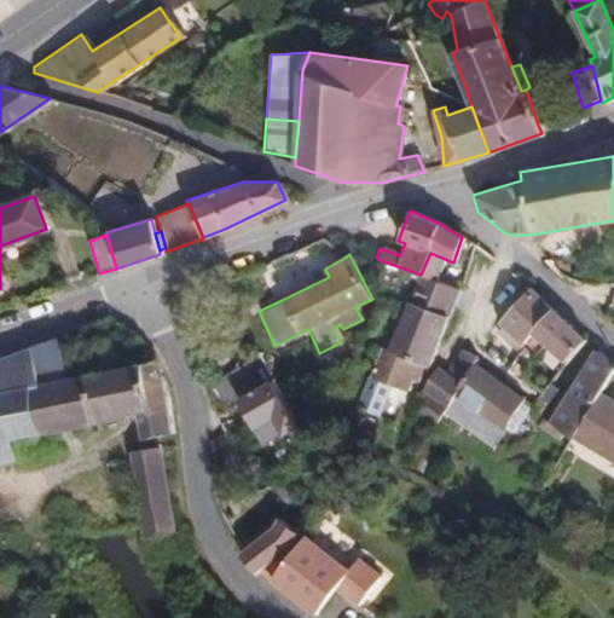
[(381,260),(370,294),(401,302),(406,304),(387,350),(382,346),(369,376),(354,408),(377,416),(391,385),(407,391),(412,379),(417,380),(422,365),(428,367),(430,362),(447,316),(459,288),(421,275),(381,260)]
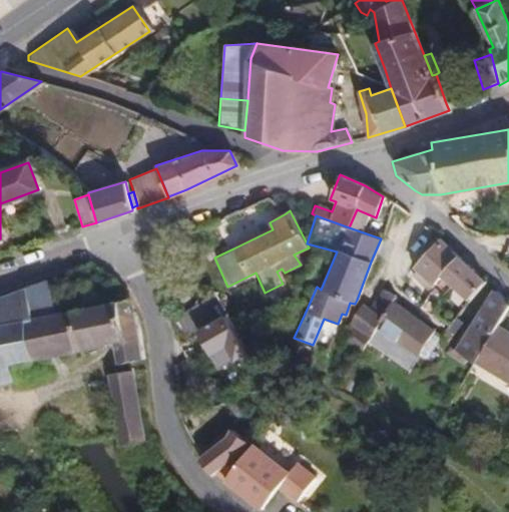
[(468,299),(485,281),(438,237),(413,268),(415,271),(431,286),(432,287),(442,296),(451,287),(466,301),(468,299)]
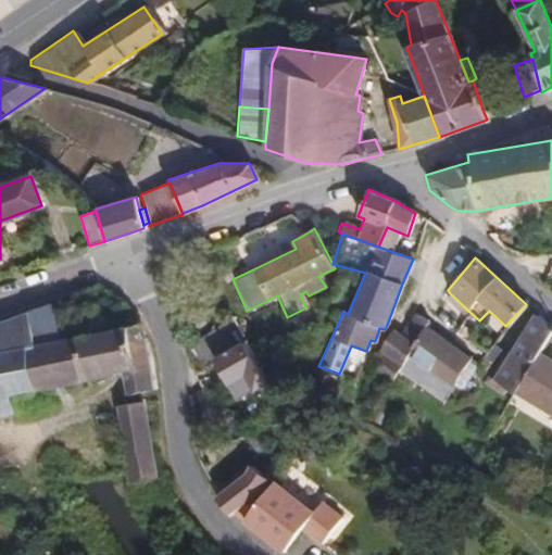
[(467,310),(450,293),(444,299),(462,315),(467,310)]
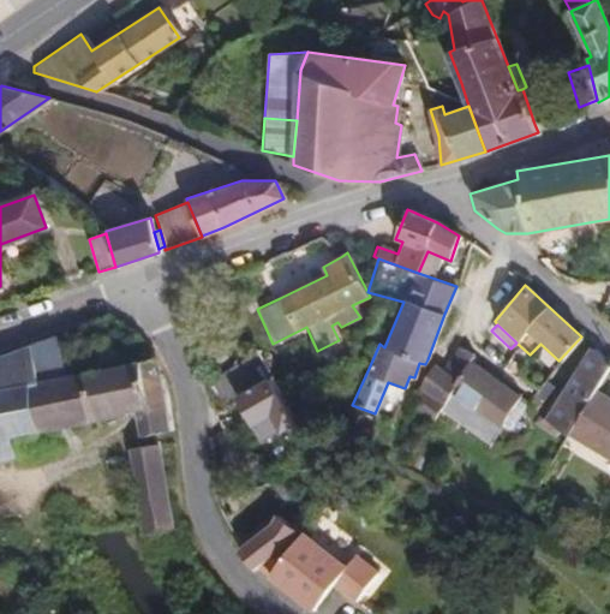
[(163,393),(160,379),(151,359),(66,376),(57,337),(0,357),(0,457),(15,454),(11,435),(136,412),(141,437),(168,430),(165,401),(163,393)]
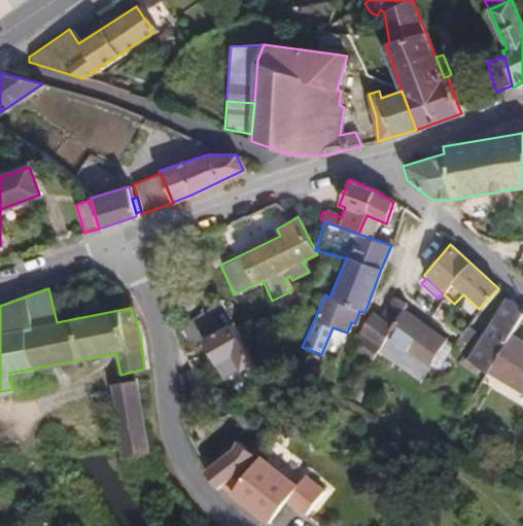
[(391,296),(378,316),(390,324),(393,327),(380,346),(358,332),(357,332),(359,334),(355,351),(370,360),(377,351),(417,380),(445,339),(428,327),(424,324),(402,310),(406,305),(391,296)]
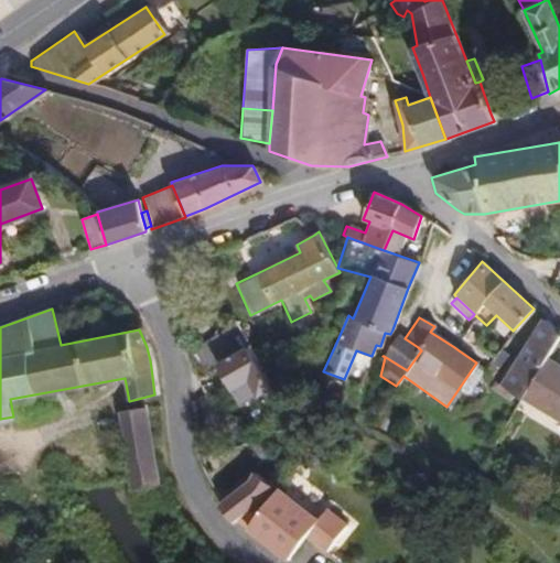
[(547,357),(559,334),(544,320),(502,386),(512,393),(519,399),(520,399),(521,398),(547,357)]
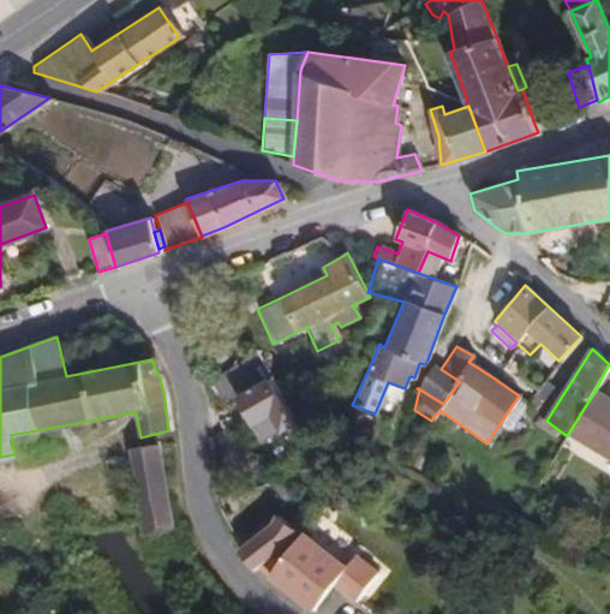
[(252,350),(202,383),(213,412),(226,403),(243,393),(269,376),(252,350)]
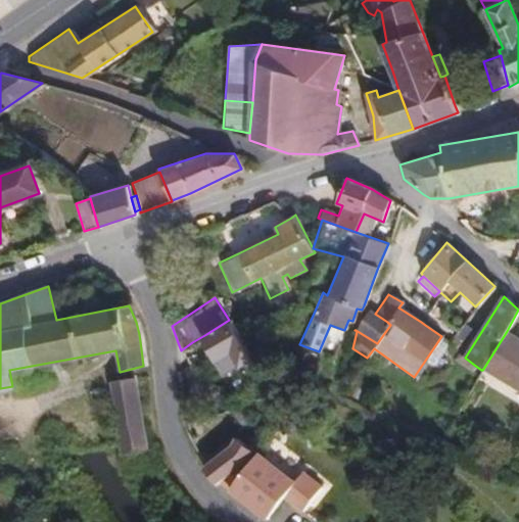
[(369,310),(356,330),(377,343),(390,325),(387,322),(375,314),(369,310)]
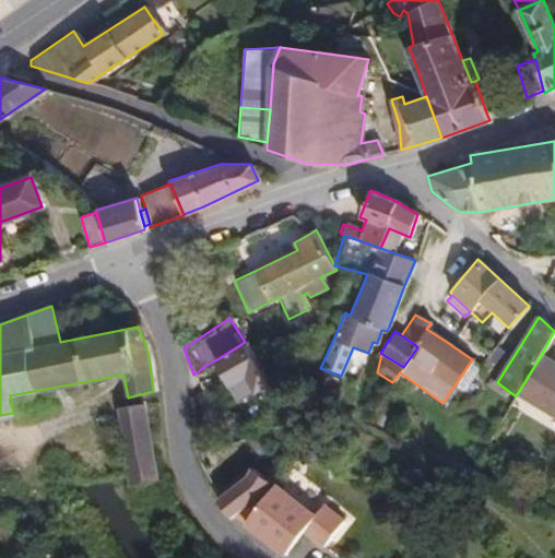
[(267,383),(245,345),(215,361),(237,400),(267,383)]
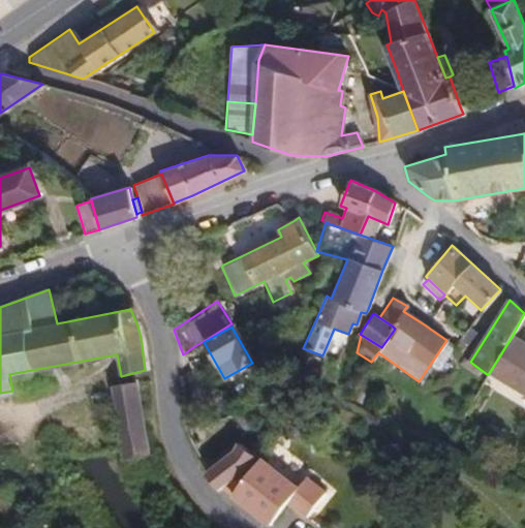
[(465,345),(475,332),(468,327),(463,332),(463,333),(461,335),(460,335),(457,339),(462,343),(465,345)]
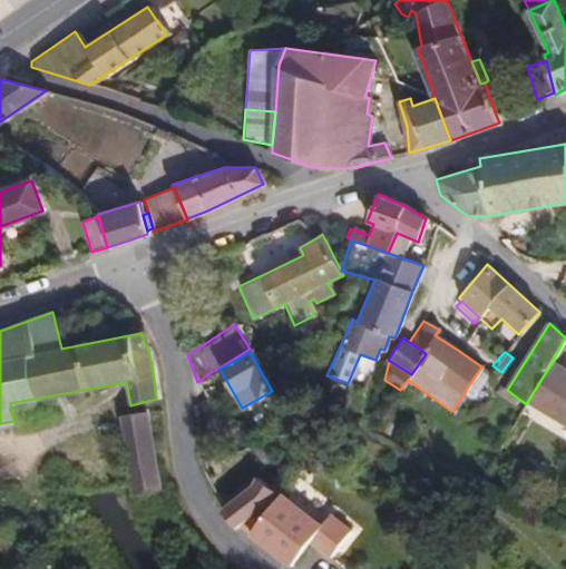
[(565,424),(565,369),(553,361),(527,402),(565,424)]
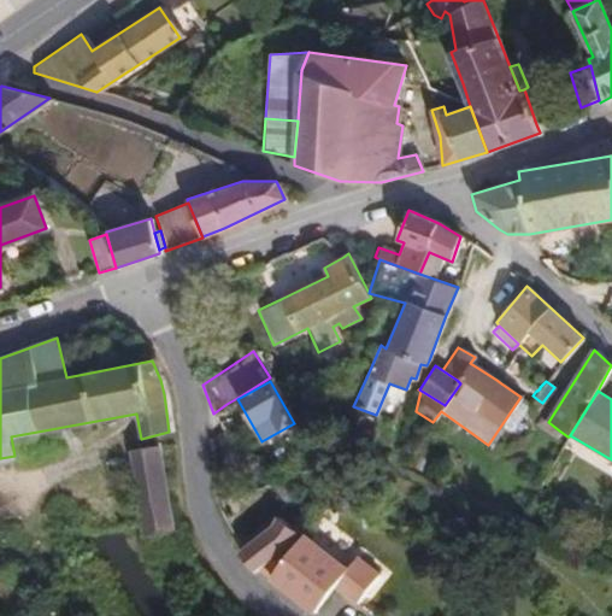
[(542,403),(539,400),(533,396),(527,404),(536,411),(542,403)]
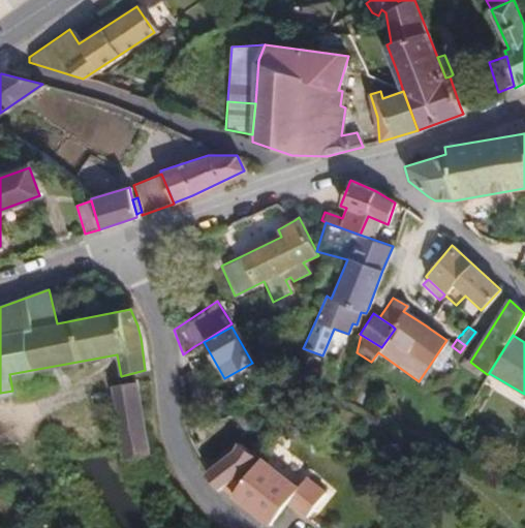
[(480,369),(470,362),(467,360),(463,355),(458,363),(474,374),(480,369)]
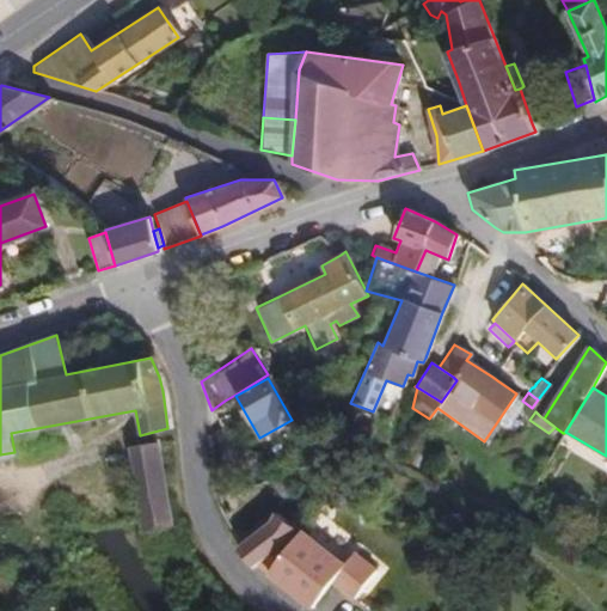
[(170,524),(157,443),(130,447),(145,529),(170,524)]
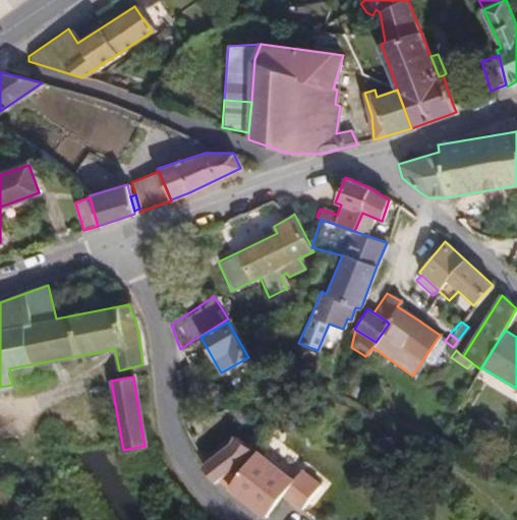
[(355,396),(360,388),(353,383),(347,392),(355,396)]
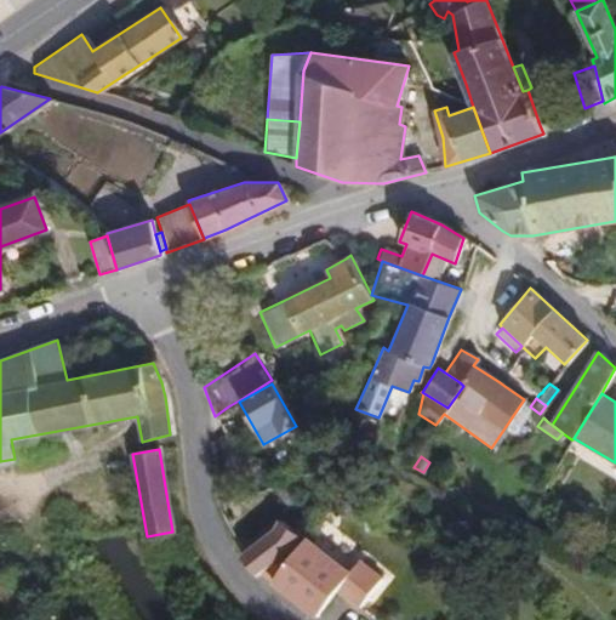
[(295,542),(300,535),(281,521),(277,530),(290,549),(295,542)]
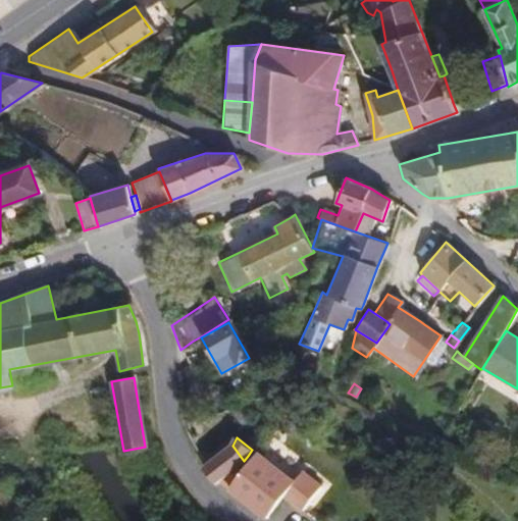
[(232,446),(202,467),(212,481),(216,481),(219,479),(228,473),(244,461),(232,446)]
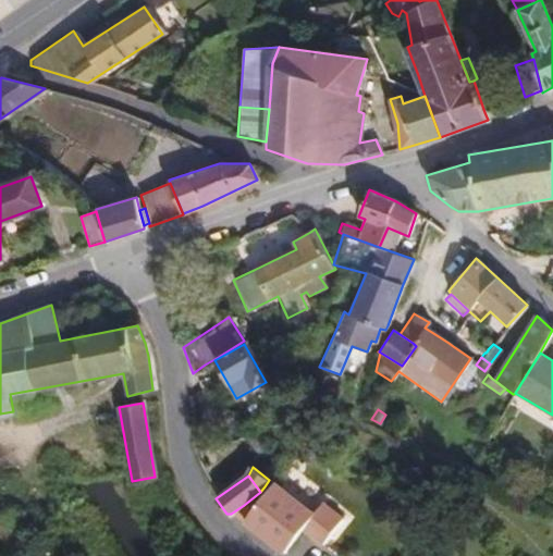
[(314,513),(274,482),(252,511),(244,521),(284,553),(295,539),(293,536),(299,528),(302,530),(321,545),(342,518),(321,502),(314,513)]
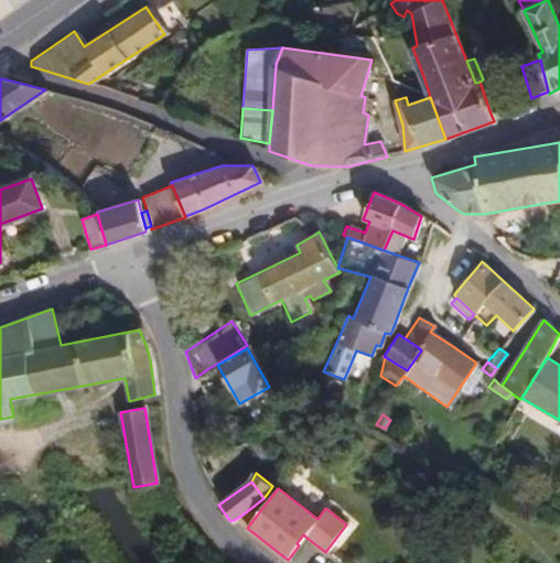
[(247,528),(255,518),(247,511),(237,518),(247,528)]
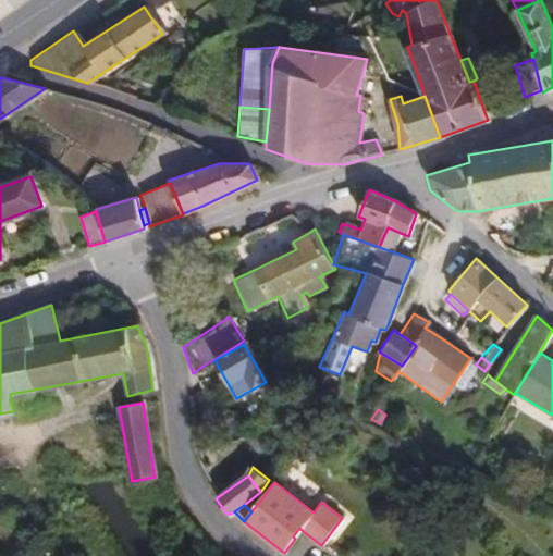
[(295,539),(302,530),(299,528),(293,536),(295,539)]
